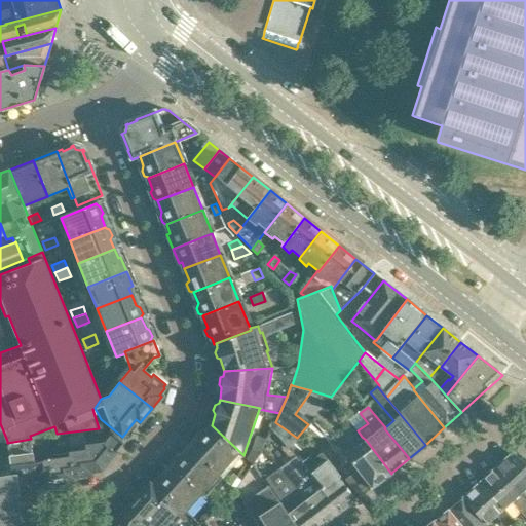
[(275,422),(272,429),(276,434),(289,448),(297,438),(275,422)]
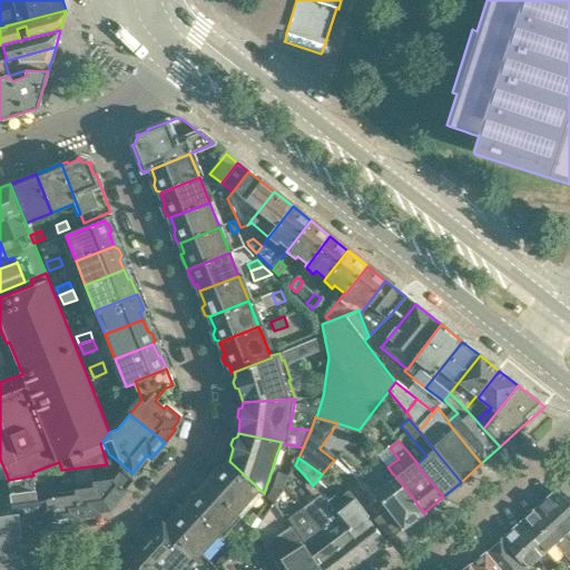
[(264,493),(229,461),(223,468),(219,468),(214,473),(216,477),(207,485),(242,518),(264,494),(264,493)]
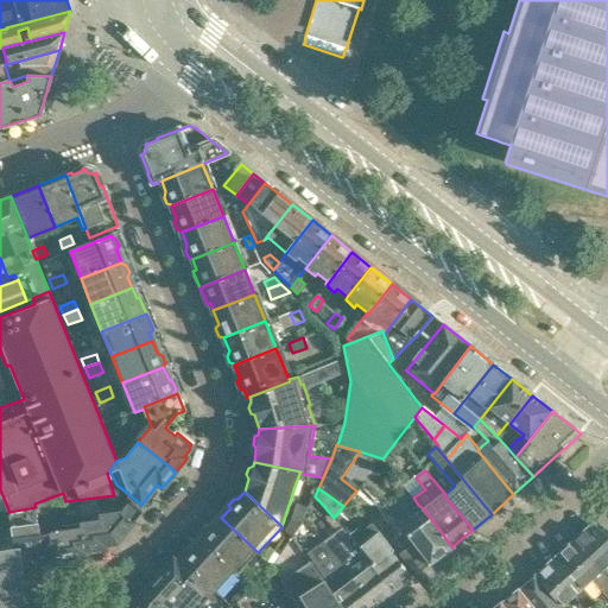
[(115,544),(143,511),(130,501),(121,511),(99,513),(100,519),(80,521),(81,527),(82,527),(86,551),(105,549),(106,545),(115,544)]
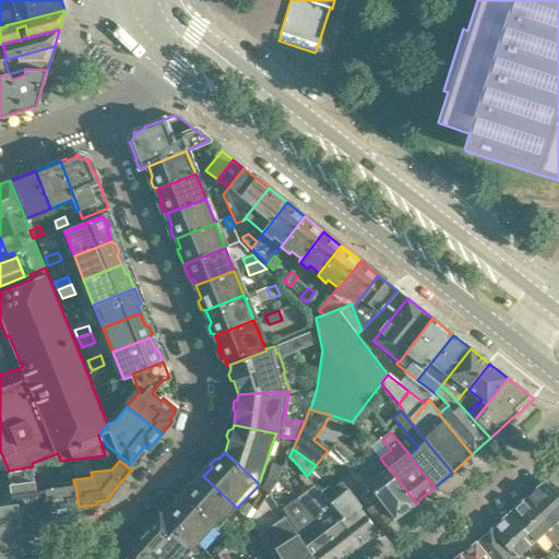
[(283,466),(273,463),(269,476),(262,488),(268,494),(270,491),(273,486),(277,478),(283,466)]
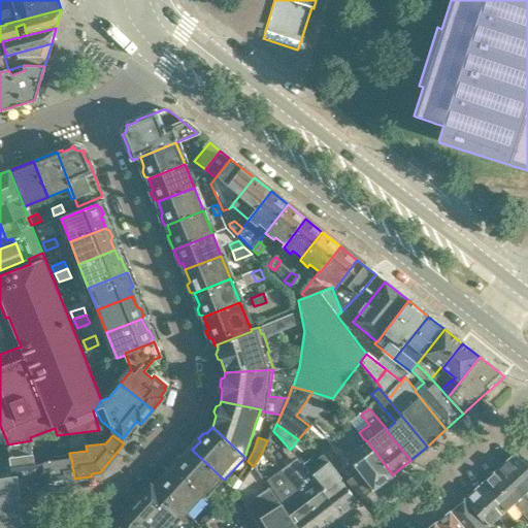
[(393,475),(367,441),(363,438),(354,446),(356,449),(351,453),(344,443),(340,447),(360,471),(373,490),(393,475)]
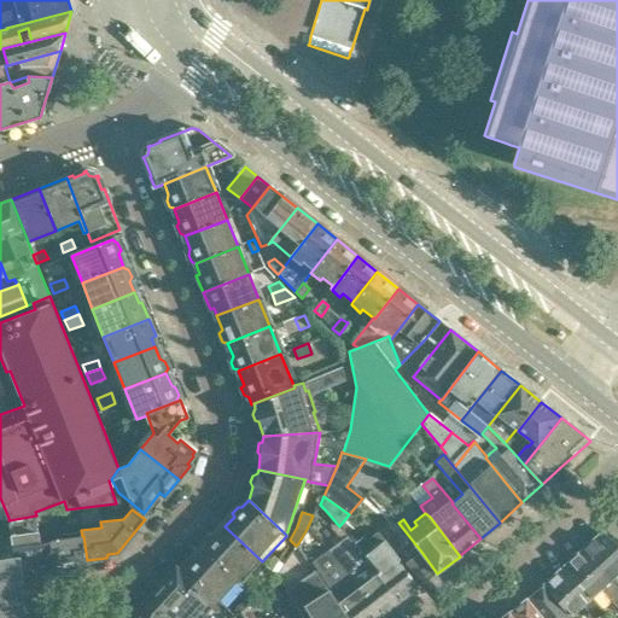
[(36,516),(9,520),(15,558),(19,558),(40,554),(38,542),(40,542),(38,525),(36,516)]
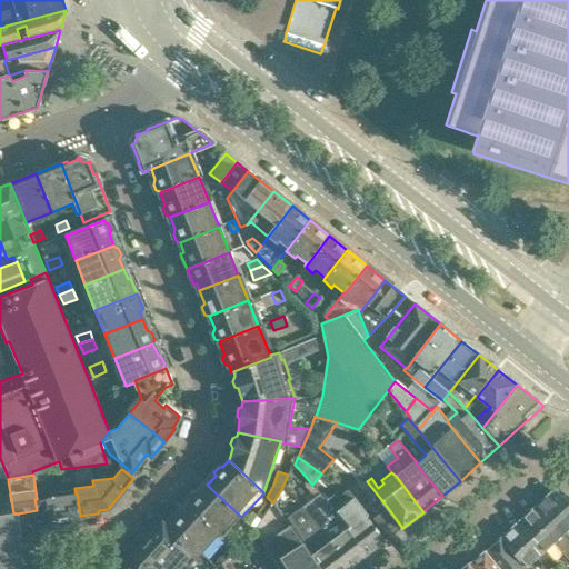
[(241,517),(207,485),(199,493),(195,493),(190,499),(190,503),(188,506),(222,537),(241,517)]
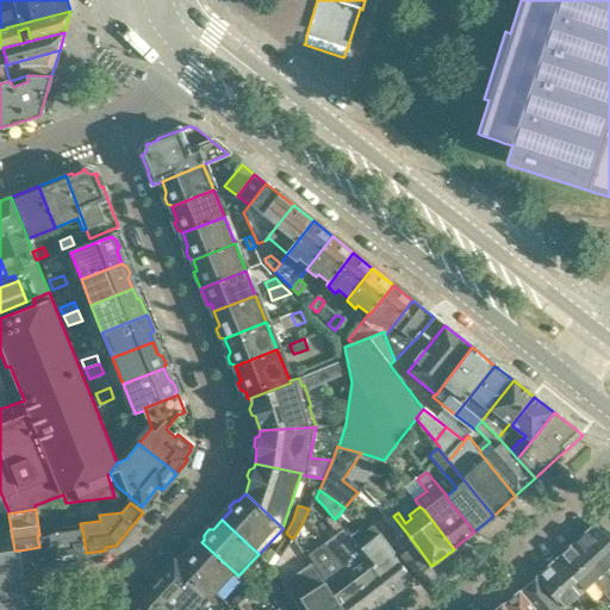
[(358,524),(347,533),(362,549),(375,565),(396,593),(412,580),(393,554),(396,552),(381,535),(373,523),(362,531),(358,524)]
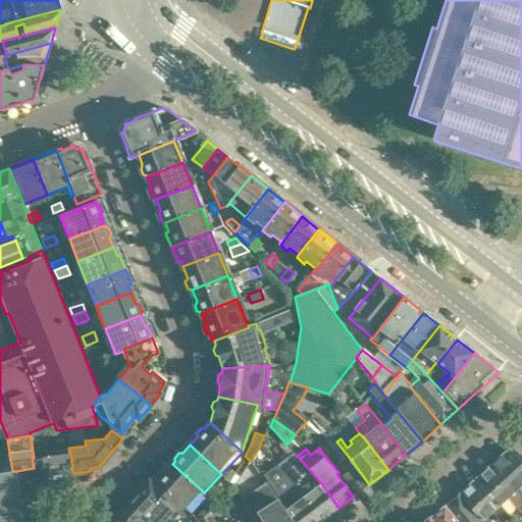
[(521,460),(510,451),(509,450),(507,451),(508,452),(492,465),(518,486),(519,487),(521,484),(521,460)]
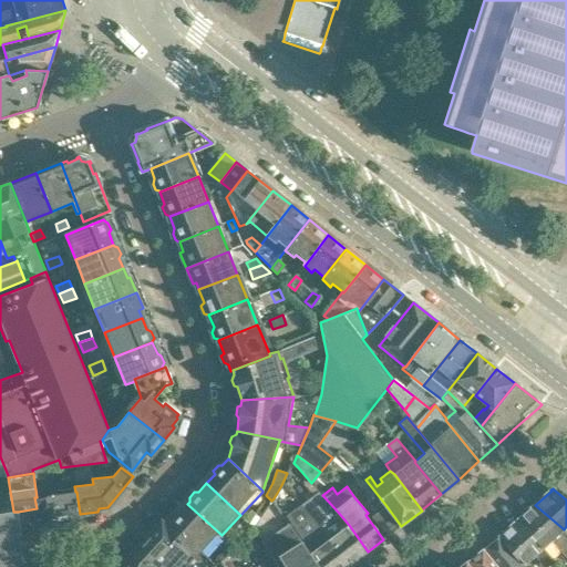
[(75,492),(37,497),(34,497),(37,508),(38,517),(43,516),(44,524),(81,518),(80,514),(76,492),(75,492)]
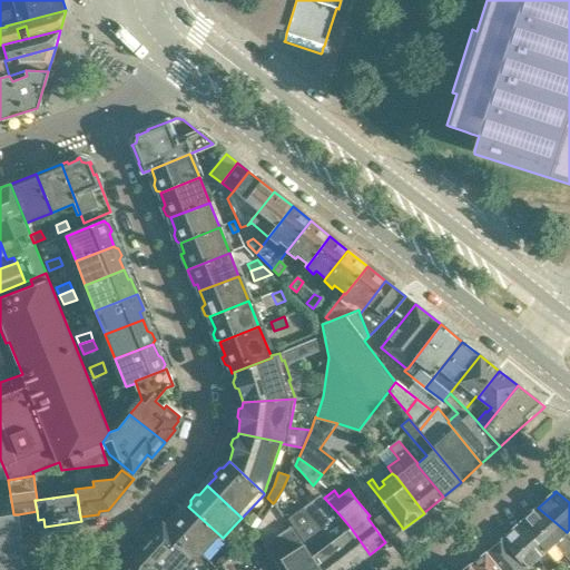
[(351,528),(338,513),(321,494),(306,505),(351,568),(370,554),(351,528)]
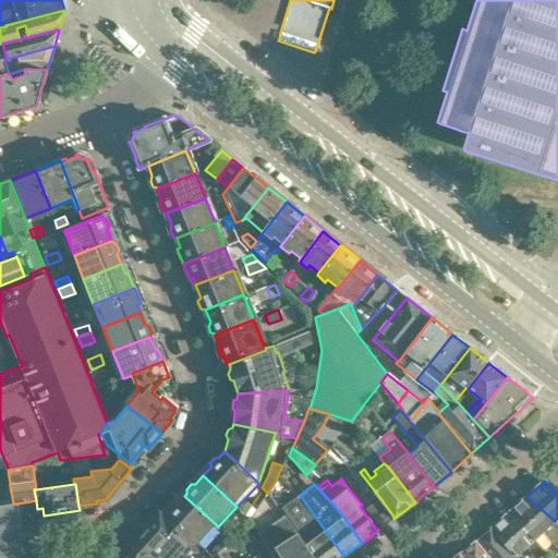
[(340,557),(343,556),(300,495),(282,508),(287,514),(288,516),(287,516),(298,533),(315,557),(340,557)]
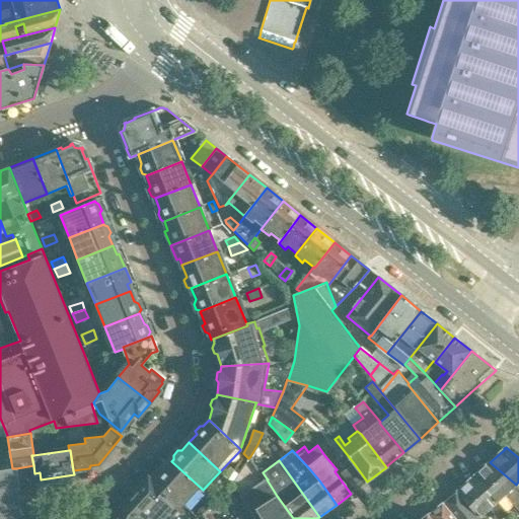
[(203,490),(171,461),(163,469),(160,469),(156,473),(157,476),(153,482),(152,483),(179,508),(180,507),(183,510),(203,490)]
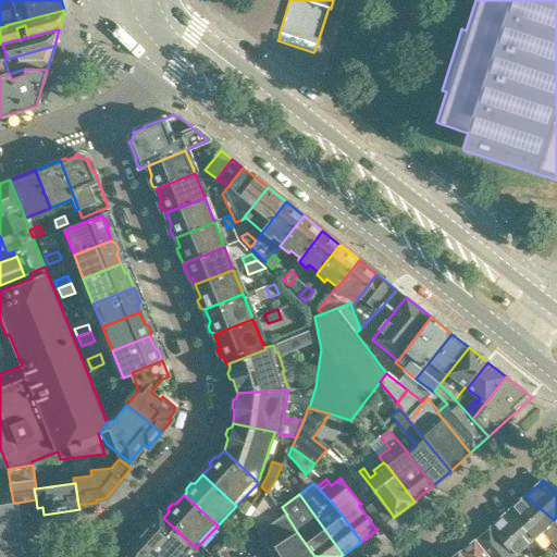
[(556,524),(554,521),(554,520),(553,519),(525,496),(523,499),(522,498),(509,511),(534,539),(545,529),(556,542),(556,524)]
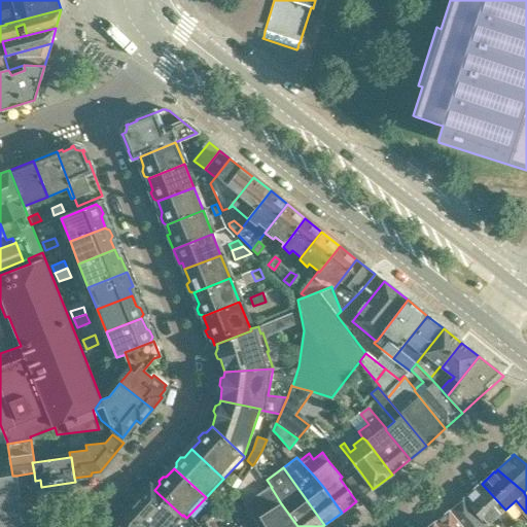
[(373,489),(359,470),(346,481),(359,498),(373,489)]
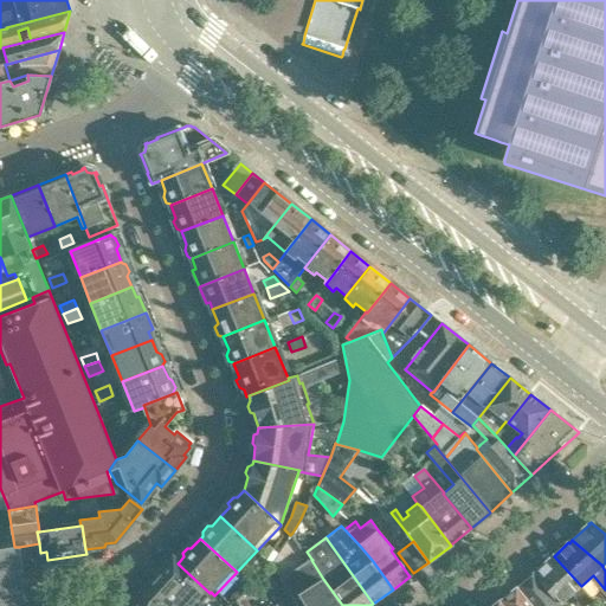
[(275,549),(269,546),(262,554),(268,560),(275,549)]
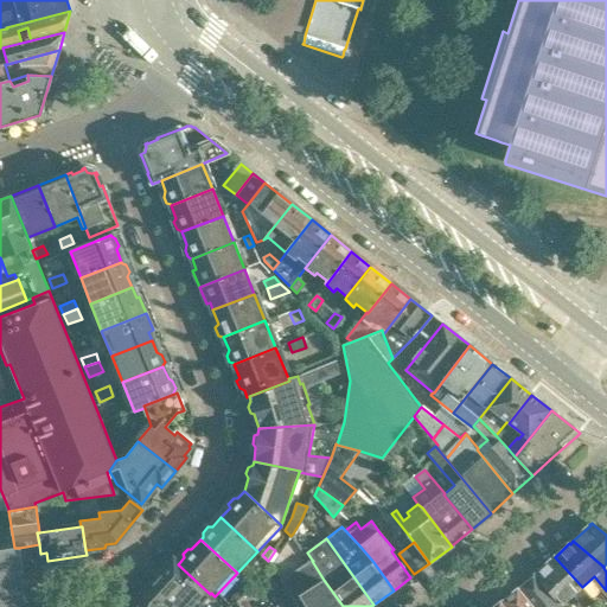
[(24,606),(19,563),(20,562),(19,548),(14,548),(0,548),(0,606),(24,606)]
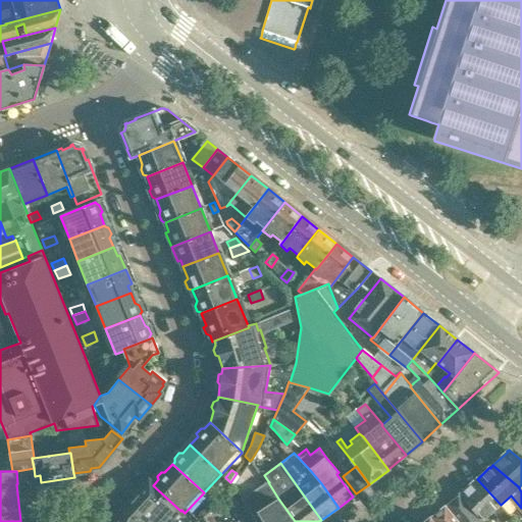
[(501,505),(477,479),(474,482),(474,481),(472,483),(473,483),(461,494),(460,493),(459,494),(482,521),(492,512),(498,517),(497,520),(499,521),(505,521),(511,517),(501,505)]
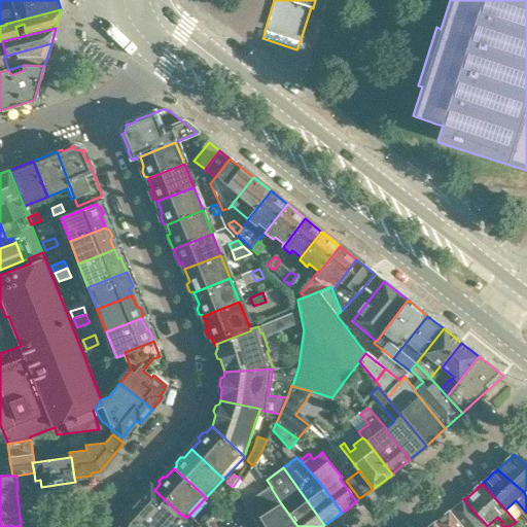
[(140,496),(121,516),(145,526),(172,526),(182,516),(154,490),(155,489),(150,486),(149,487),(144,487),(140,492),(140,496)]
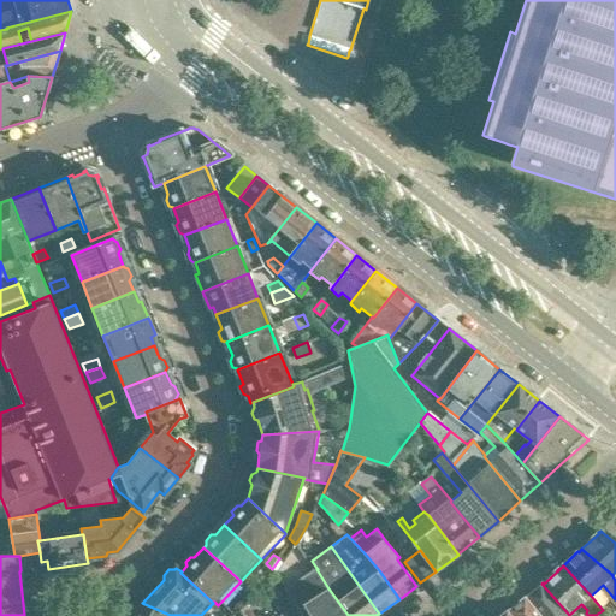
[(348,615),(329,588),(317,569),(318,569),(317,568),(285,590),(296,605),(303,615),(348,615)]
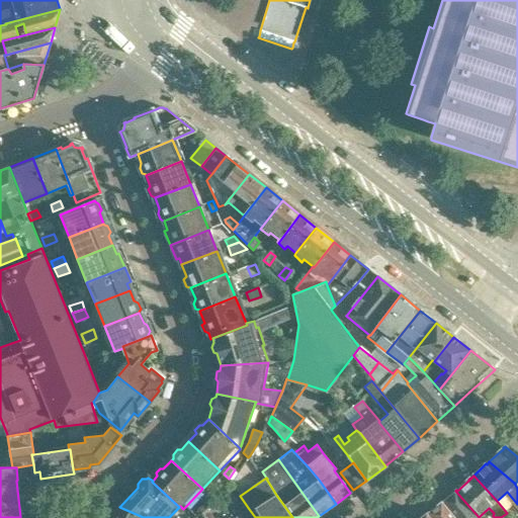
[(479,517),(455,491),(443,501),(455,517),(479,517)]
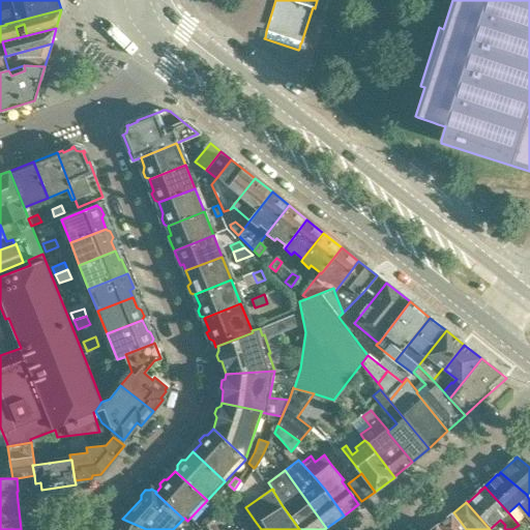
[(219,511),(211,503),(206,509),(213,518),(219,511)]
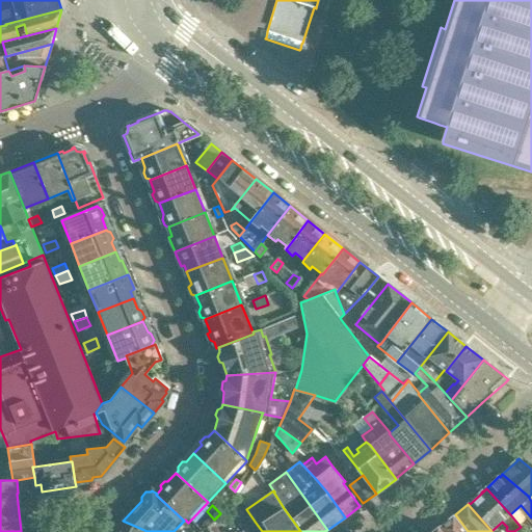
[(468,531),(455,514),(437,529),(440,531),(468,531)]
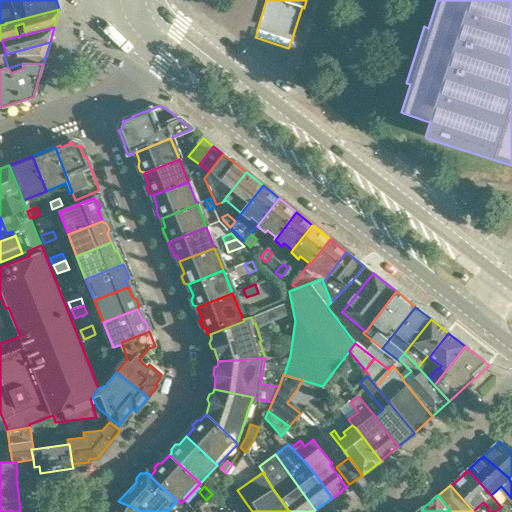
[(141,511),(118,501),(117,506),(113,507),(110,511),(141,511)]
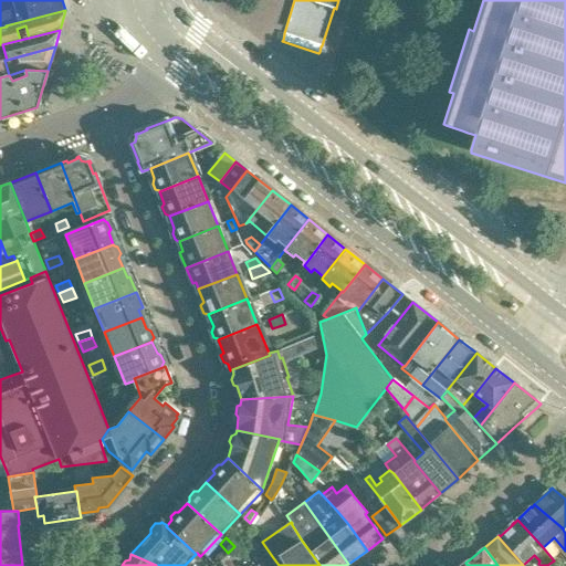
[(279,565),(272,556),(257,565),(279,565)]
